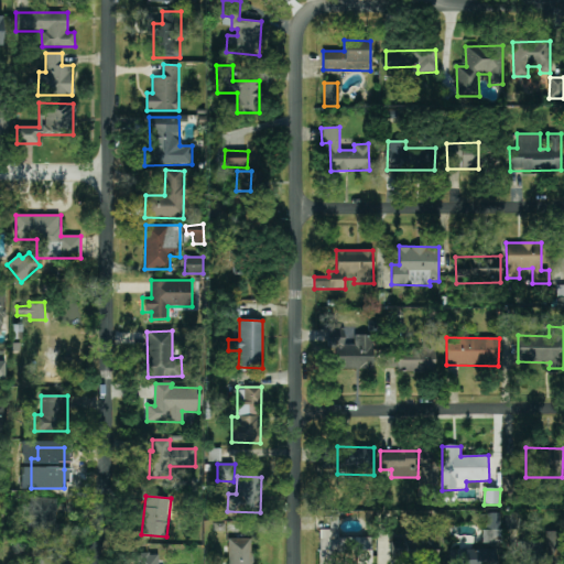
[(30,498),(29,537),(49,537),(50,528),(56,528),(57,498),(30,498)]
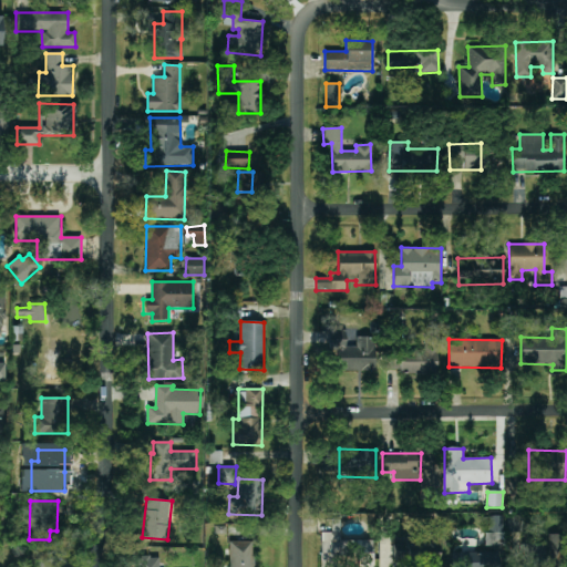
[(486,516),(487,547),(504,547),(503,516),(486,516)]
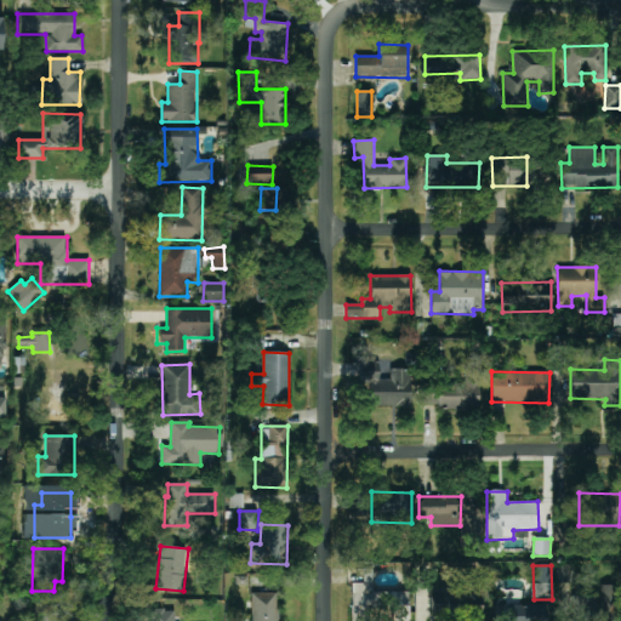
[(351,620),(409,620),(410,592),(372,592),(372,584),(352,584),(351,620)]
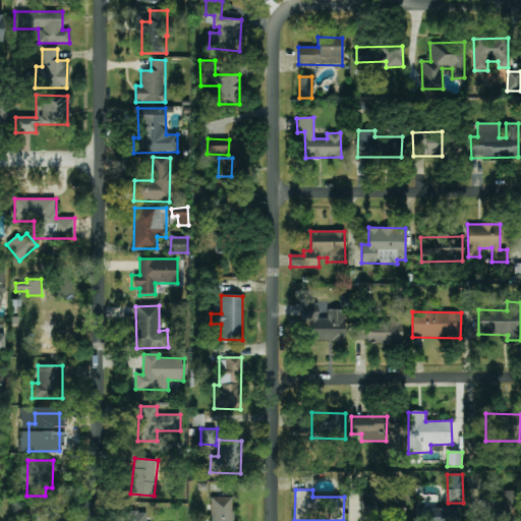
[(478,520),(513,520),(516,491),(504,490),(503,501),(480,500),(478,520)]
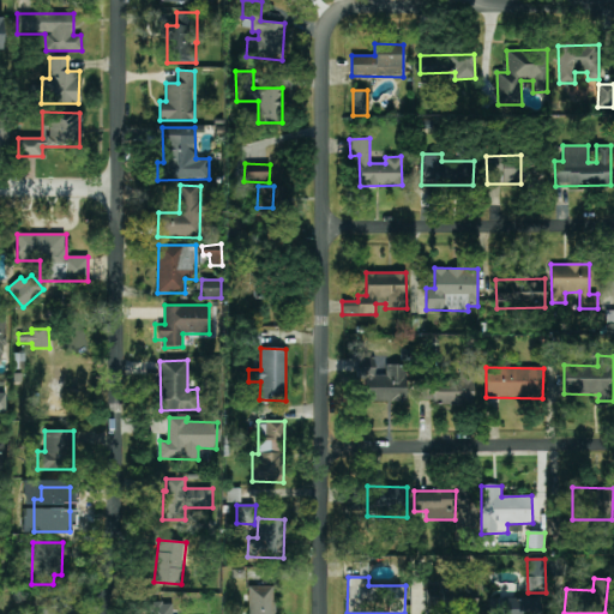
[(275,613),(276,587),(250,587),(248,613),(275,613)]
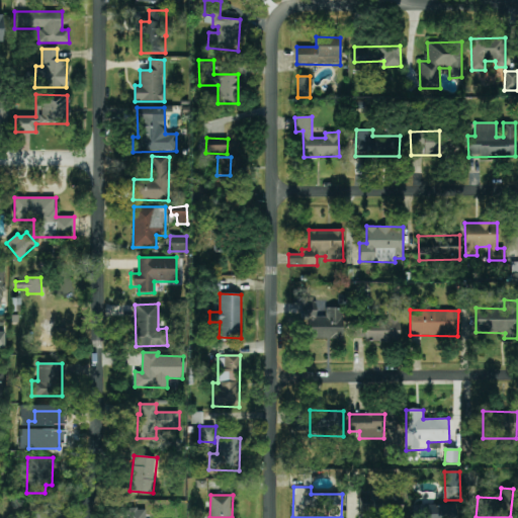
[(362,504),(361,517),(400,517),(401,505),(362,504)]
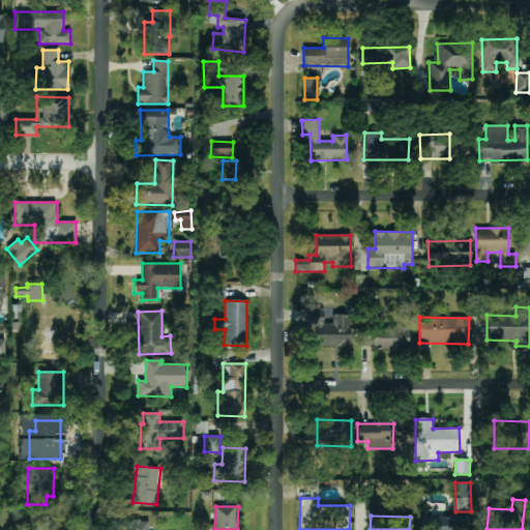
[(471,529),(471,516),(425,517),(425,529),(471,529)]
